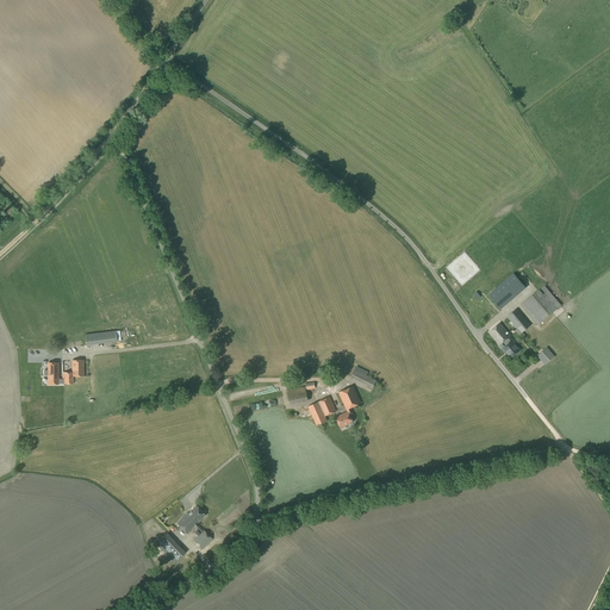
[(503,306),(529,287),(520,275),(493,294),(503,306)]
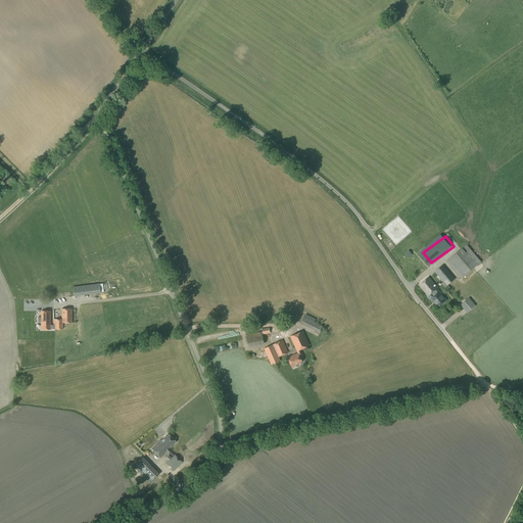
[(461,279),(481,262),(466,244),(446,262),(461,279)]
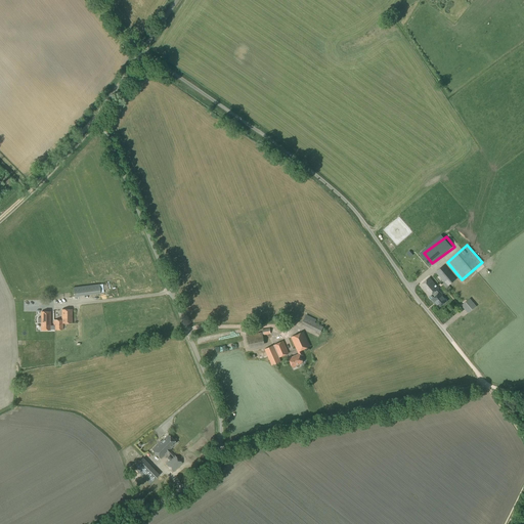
[(448,287),(456,279),(444,265),(436,272),(448,287)]
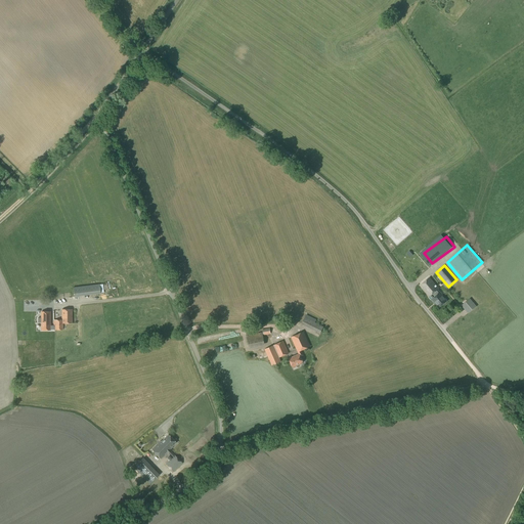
[(446,301),(437,290),(438,289),(429,278),(420,287),(429,297),(430,296),(432,299),(431,300),(438,308),(446,301)]
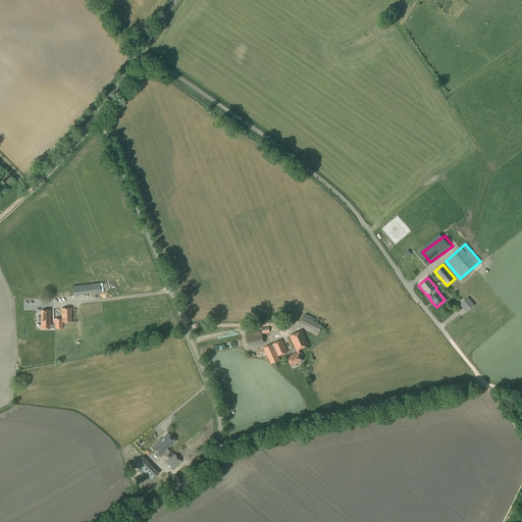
[(73,296),(82,295),(81,285),(72,286),(73,296)]
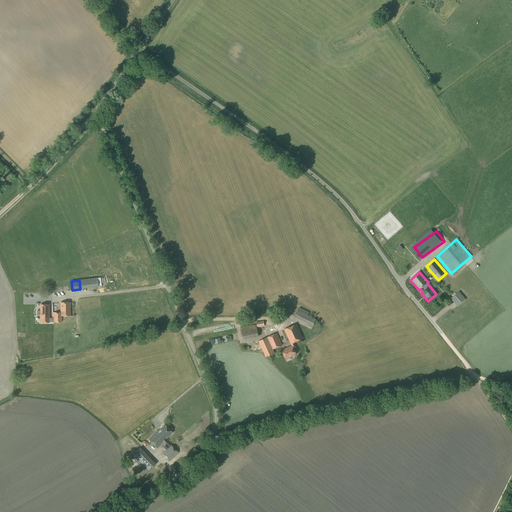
[(457,307),(465,300),(459,292),(451,299),(457,307)]
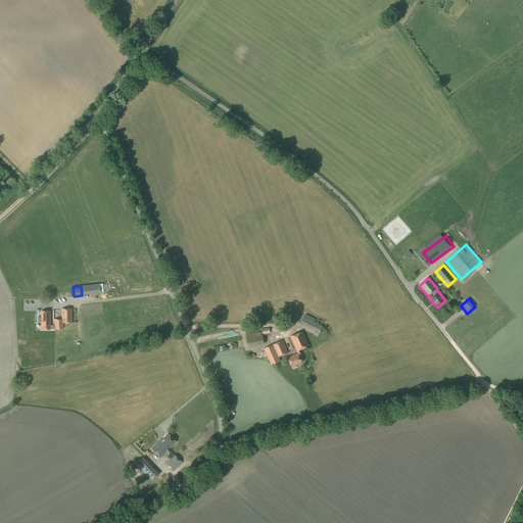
[(53,325),(53,330),(62,329),(62,323),(72,323),(72,308),(61,308),(61,320),(53,320),(53,325)]
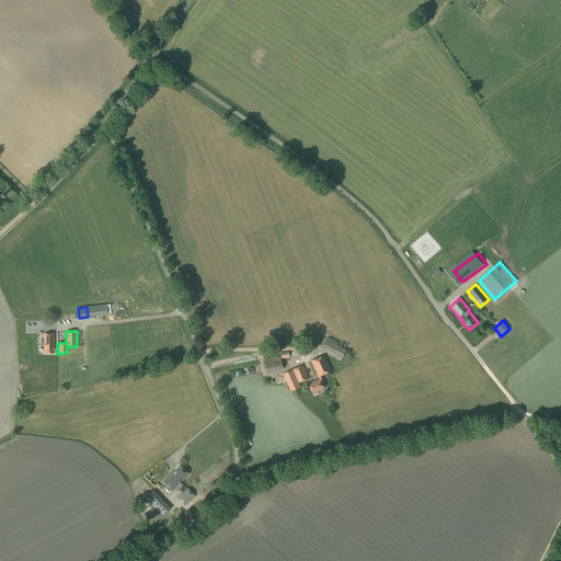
[(44,346),(44,354),(54,354),(57,354),(57,348),(54,348),(54,333),(44,333),(44,341),(41,341),(41,346),(44,346)]
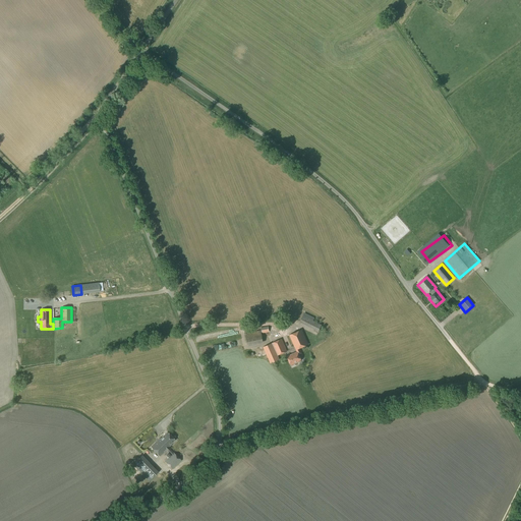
[(319,332),(322,326),(303,315),(300,323),(319,332)]
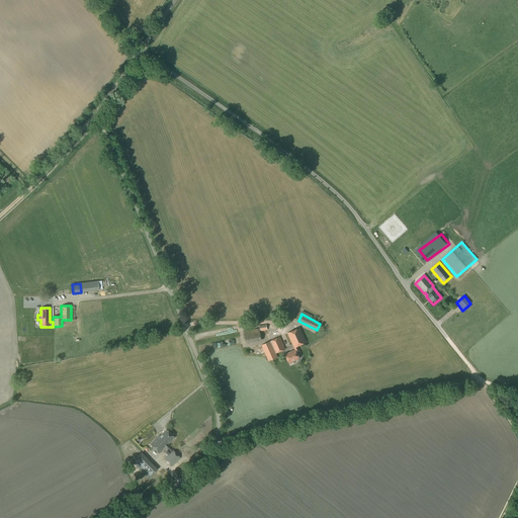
[(288,364),(299,359),(296,353),(299,352),(297,347),(307,343),(299,328),(287,334),(295,350),(284,355),(288,364)]
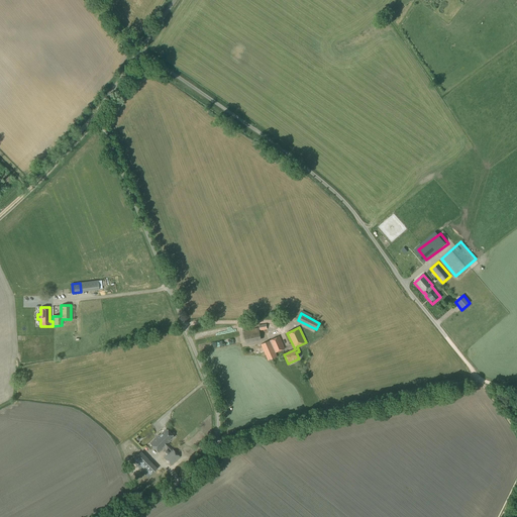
[(246,344),(262,341),(259,328),(243,331),(246,344)]
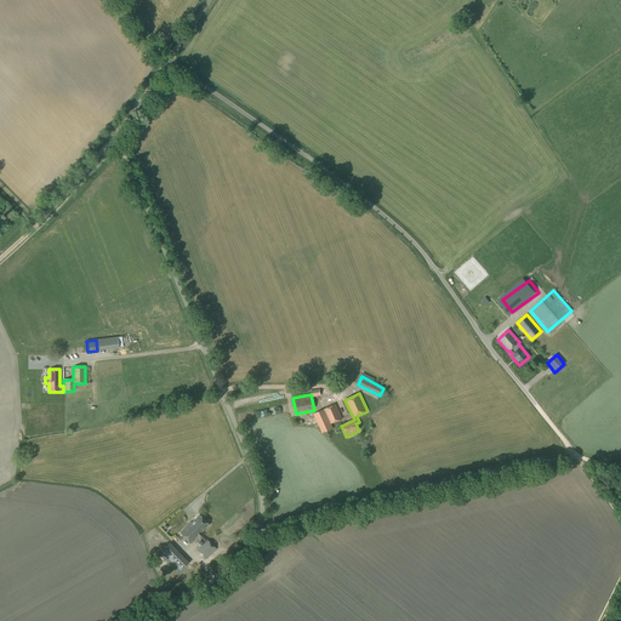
[(323,433),(334,428),(331,423),(342,419),(336,404),(314,414),(323,433)]
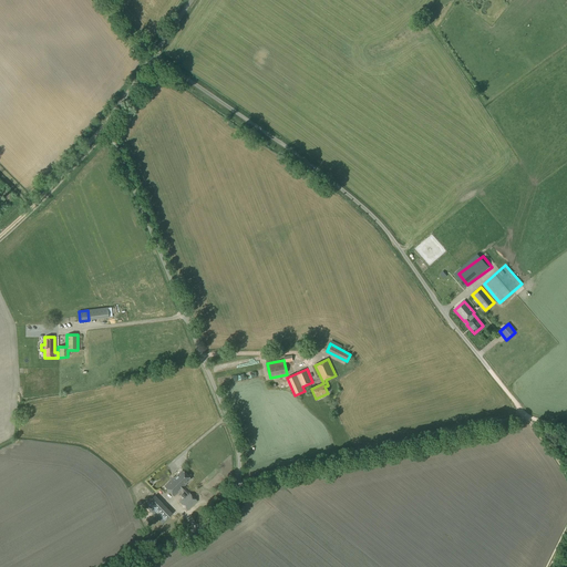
[(188,494),(184,490),(185,488),(184,487),(186,485),(185,484),(191,480),(182,471),(175,478),(174,477),(164,487),(174,497),(181,490),(183,493),(181,495),(183,498),(179,503),(188,512),(197,502),(188,493),(188,494)]
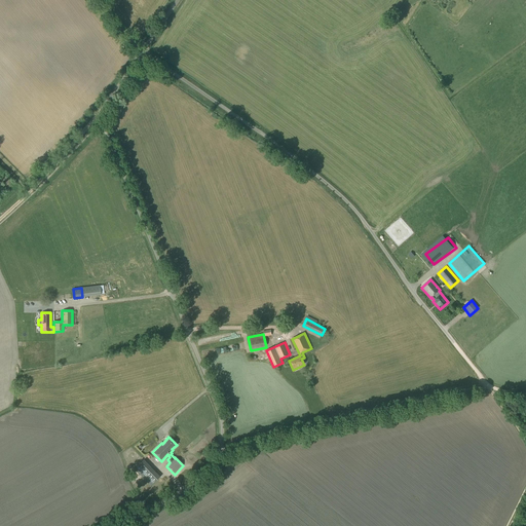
[(144,460),(135,468),(142,477),(151,468),(144,460)]
